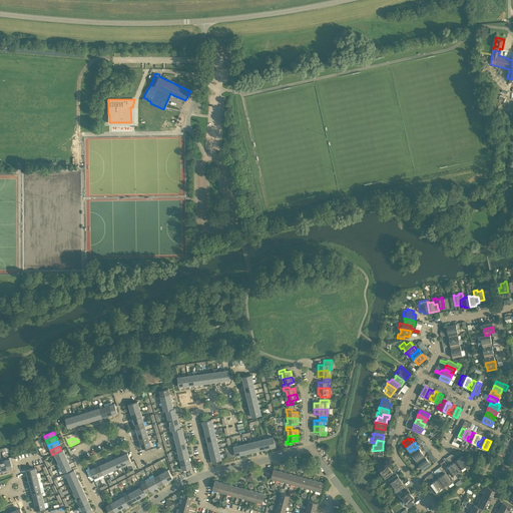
[(410,451),(411,453),(410,453),(413,457),(421,451),(418,447),(418,448),(415,450),(413,449),(410,451)]
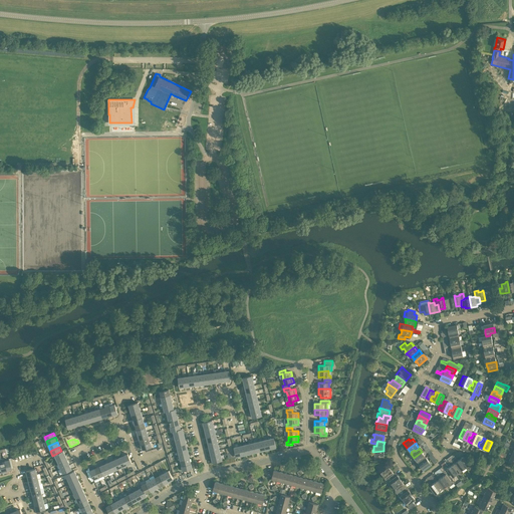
[(63,450),(61,451),(54,455),(56,459),(65,455),(63,450)]
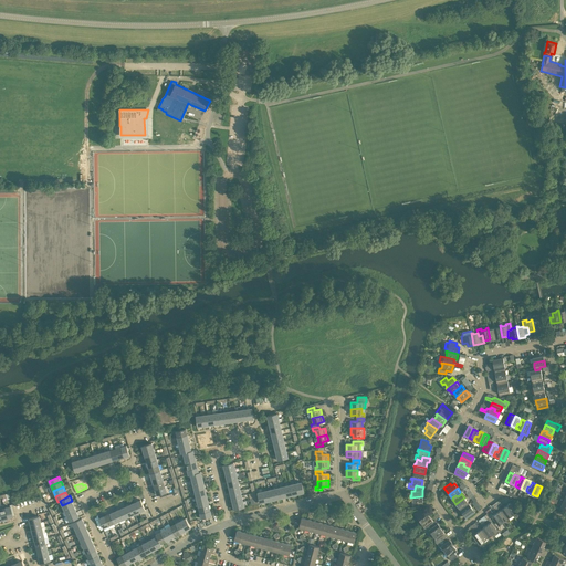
[(423,503),(422,496),(410,498),(410,499),(412,499),(412,507),(419,507),(419,503),(423,503)]
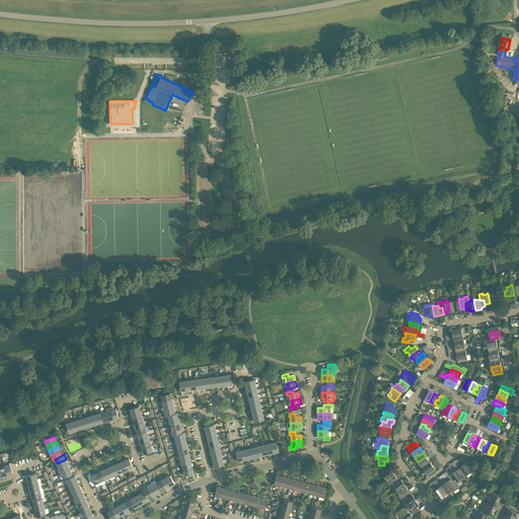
[(421,466),(422,465),(421,465),(425,463),(426,464),(430,462),(429,462),(428,460),(429,460),(426,456),(418,462),(421,466)]
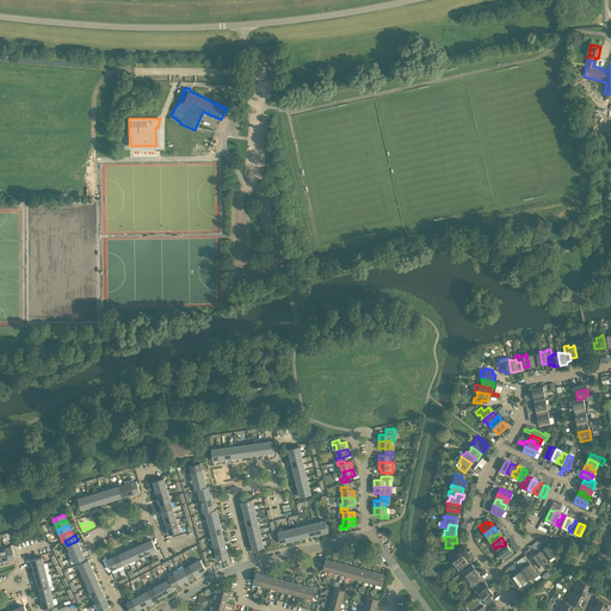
[(152,539),(146,542),(150,553),(156,550),(152,539)]
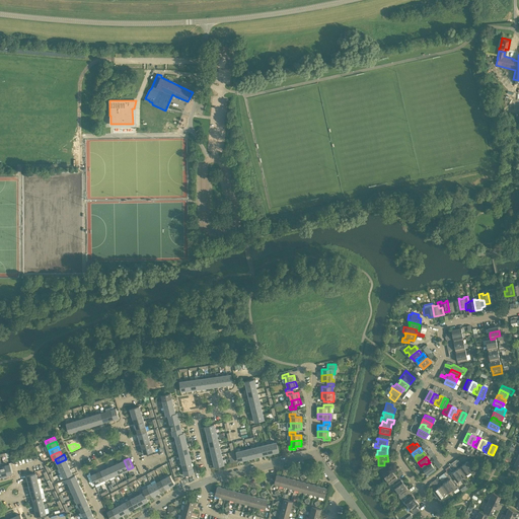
[(68,464),(66,459),(57,463),(59,468),(68,464)]
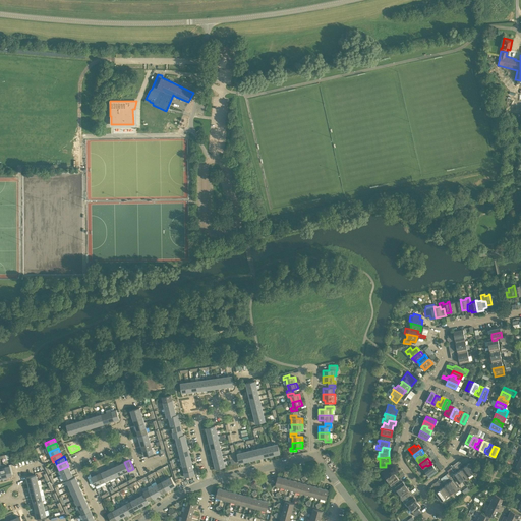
[(124,462),(119,464),(123,473),(128,471),(124,462)]
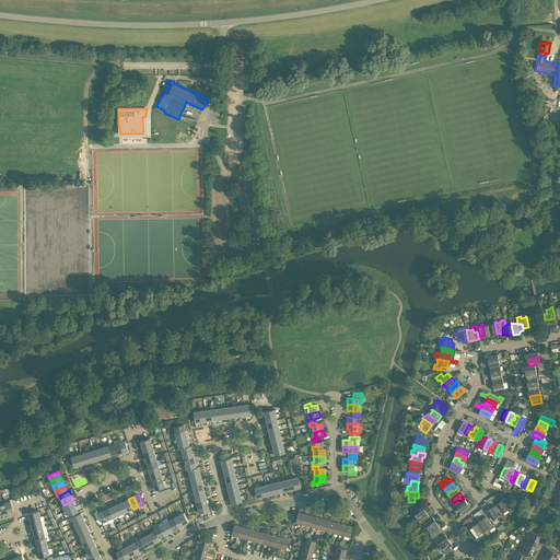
[(458,509),(467,502),(464,498),(463,499),(464,499),(459,501),(458,500),(454,502),(455,502),(456,504),(455,504),(458,509)]
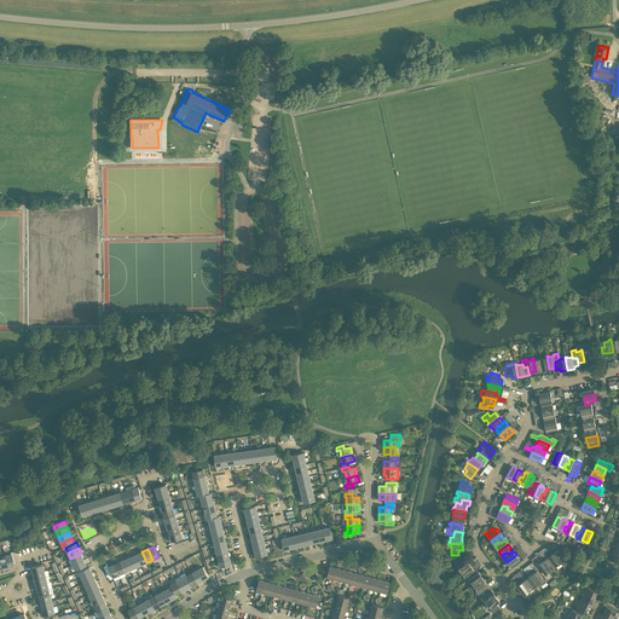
[(553,554),(560,562),(565,560),(557,550),(553,554)]
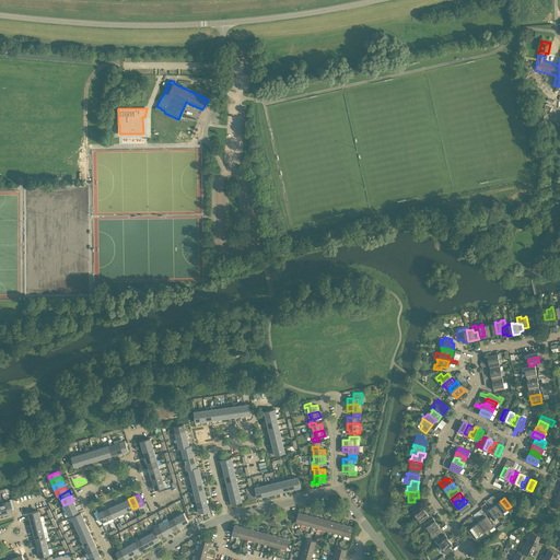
[(128,499),(124,501),(128,511),(132,509),(128,499)]
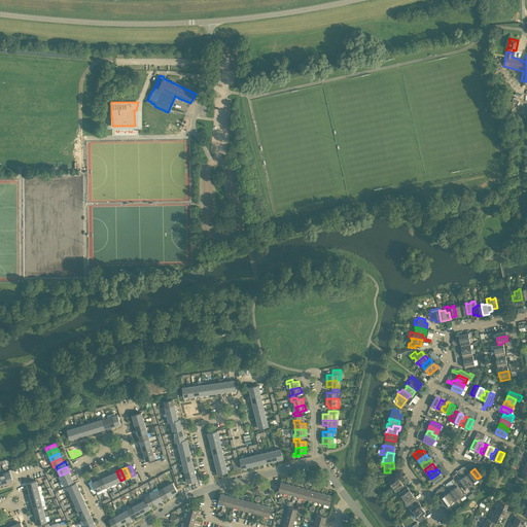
[(71,477),(69,471),(60,476),(62,480),(71,477)]
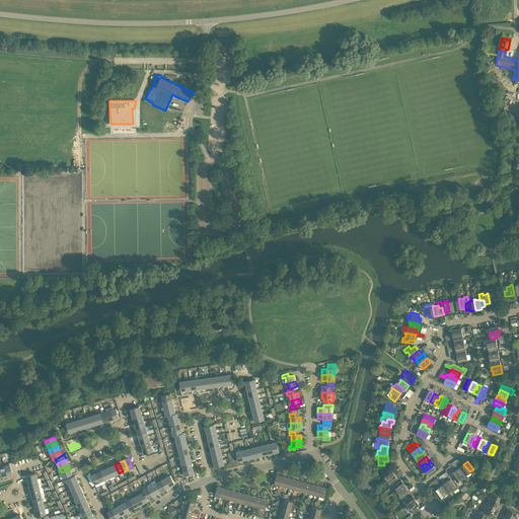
[(115,464),(109,466),(114,475),(119,473),(115,464)]
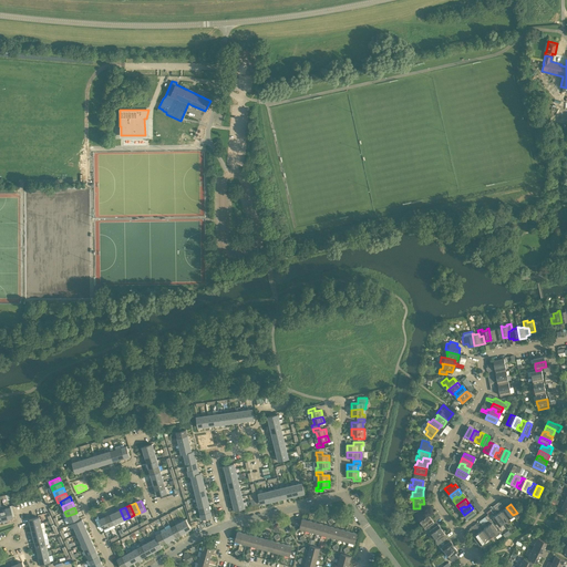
[(508,518),(513,515),(506,507),(503,509),(503,511),(506,514),(504,515),(507,519),(508,518)]
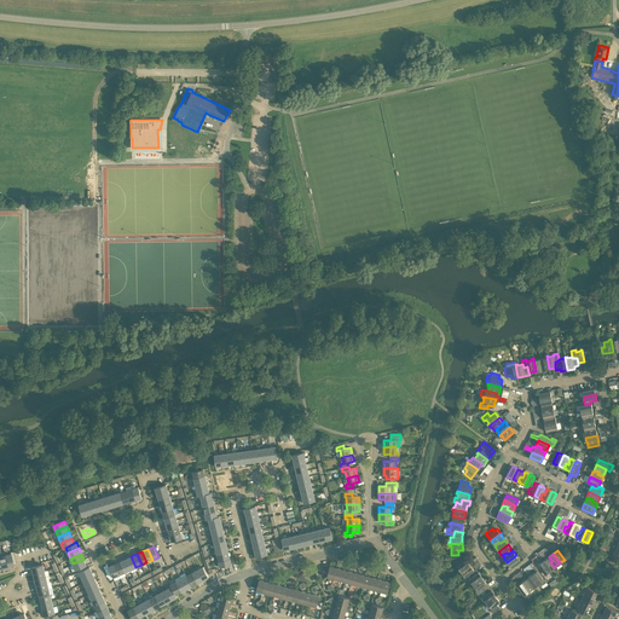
[(516,555),(507,562),(510,567),(520,560),(516,555)]
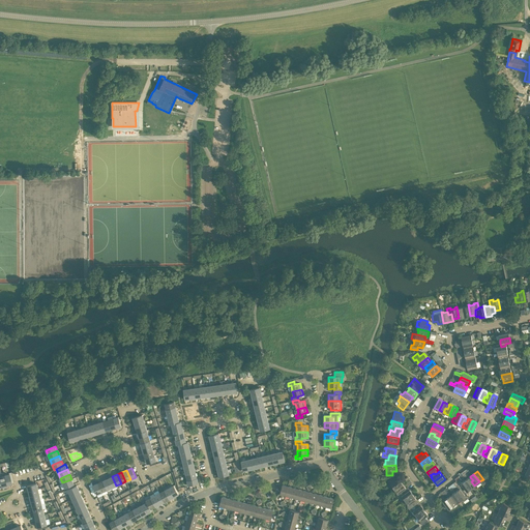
[(112,476),(107,478),(111,488),(116,486),(112,476)]
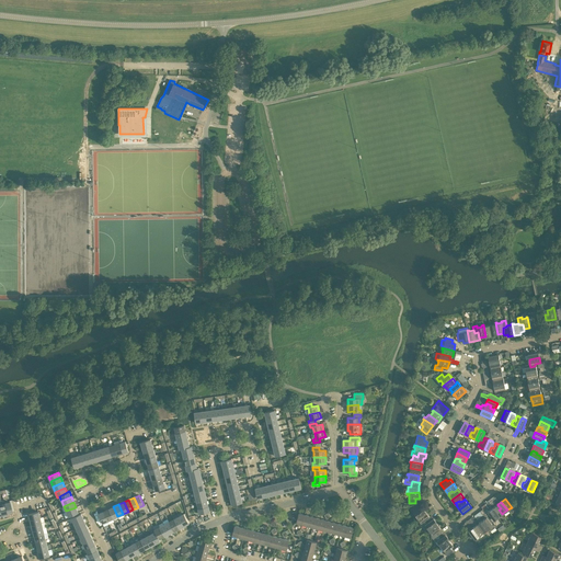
[(416,518),(426,512),(422,506),(419,508),(416,505),(411,510),(416,516),(415,517),(416,518)]
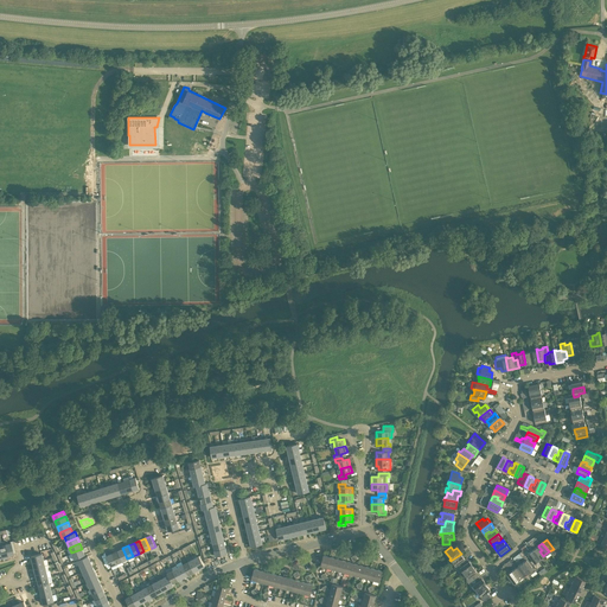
[(532,550),(538,560),(543,556),(540,551),(542,550),(538,547),(537,548),(536,547),(532,550)]
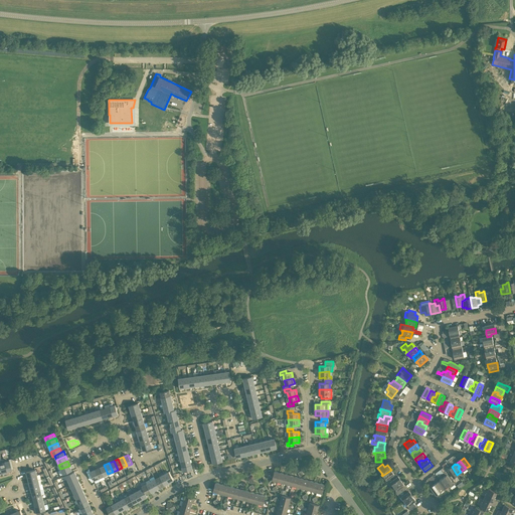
[(104,465),(100,467),(104,476),(108,474),(104,465)]
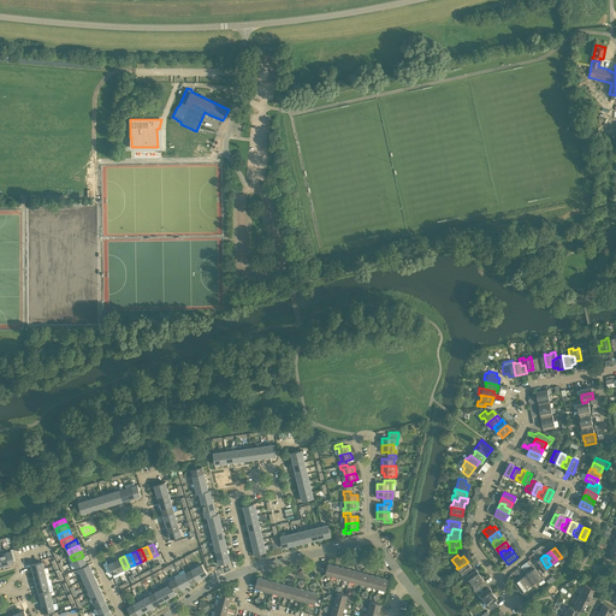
[(86,562),(83,557),(72,561),(75,567),(86,562)]
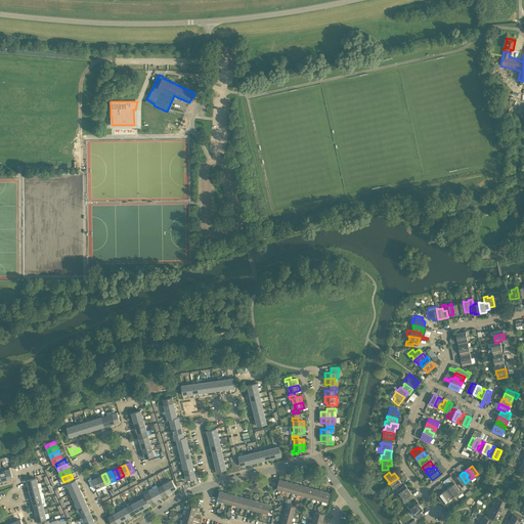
[(101,475),(96,477),(100,486),(105,484),(101,475)]
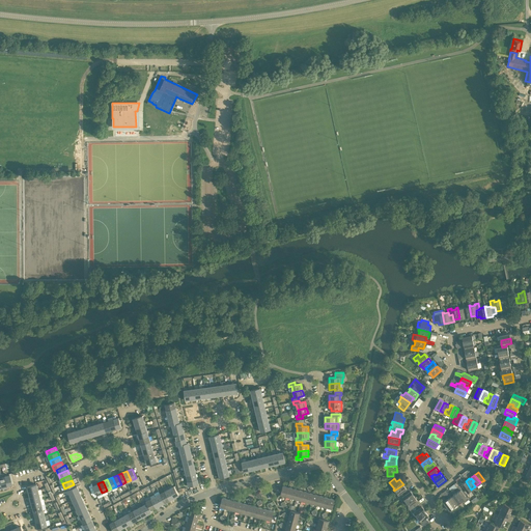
[(471,490),(466,481),(462,484),(467,493),(471,490)]
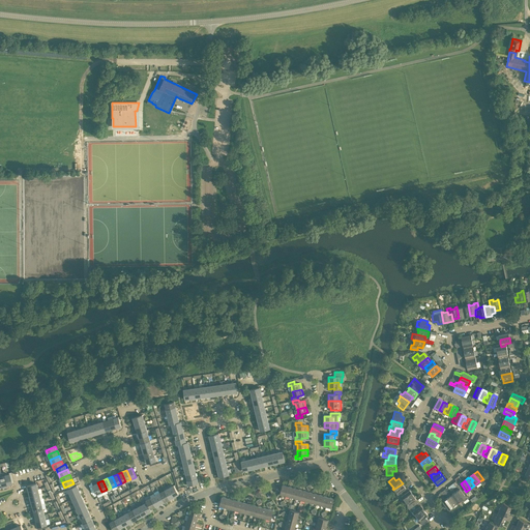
[(96,494),(101,492),(97,482),(92,484),(96,494)]
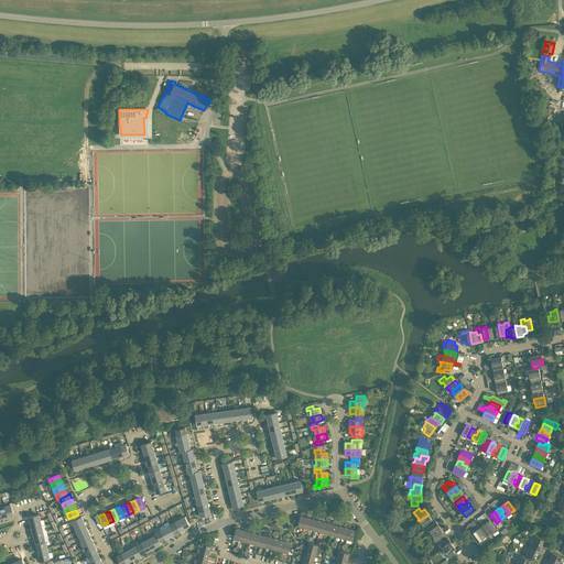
[(429,514),(419,521),(420,522),(421,522),(423,525),(422,527),(424,530),(427,528),(430,525),(427,522),(432,519),(429,514)]
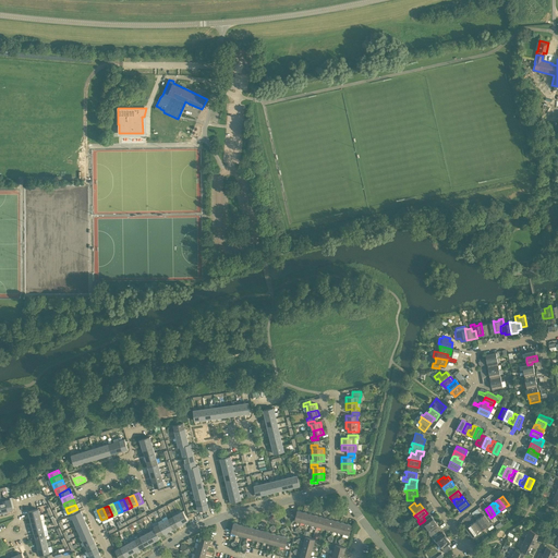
[(71,514),(73,520),(83,516),(81,511),(71,514)]
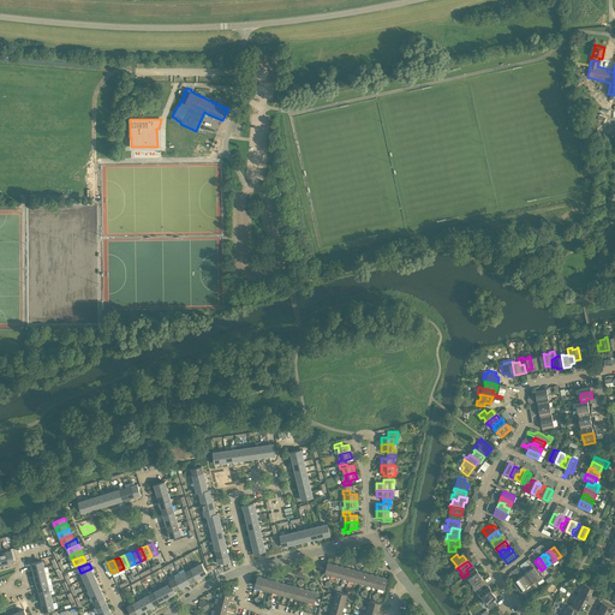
[(202,563),(196,566),(202,577),(207,573),(202,563)]
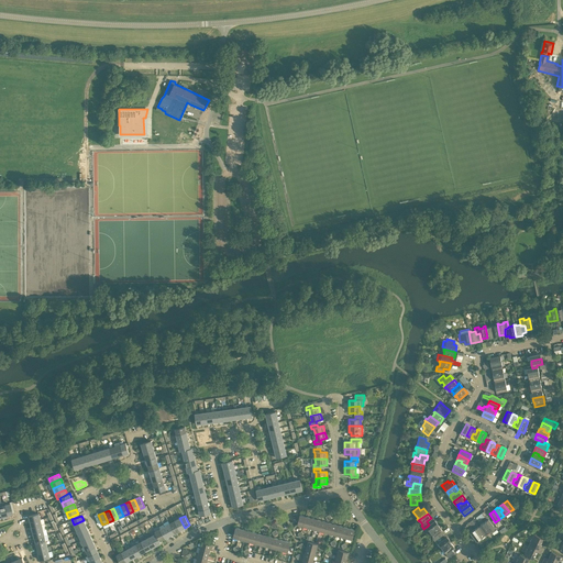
[(429,525),(427,527),(429,530),(428,531),(429,532),(439,526),(432,517),(431,518),(427,521),(429,525)]
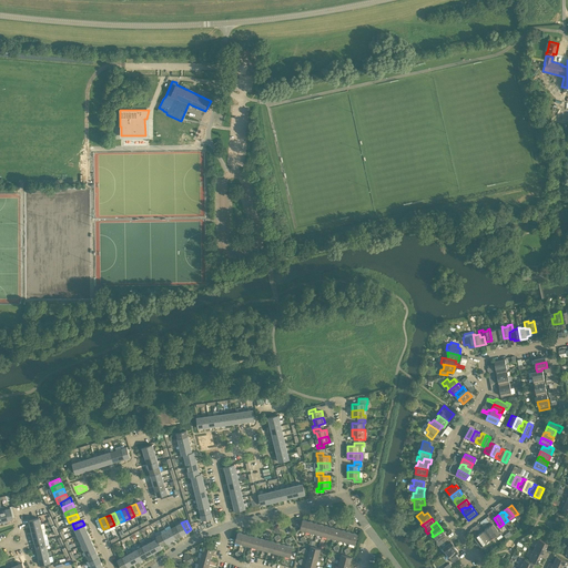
[(181,535),(186,533),(181,523),(176,526),(181,535)]
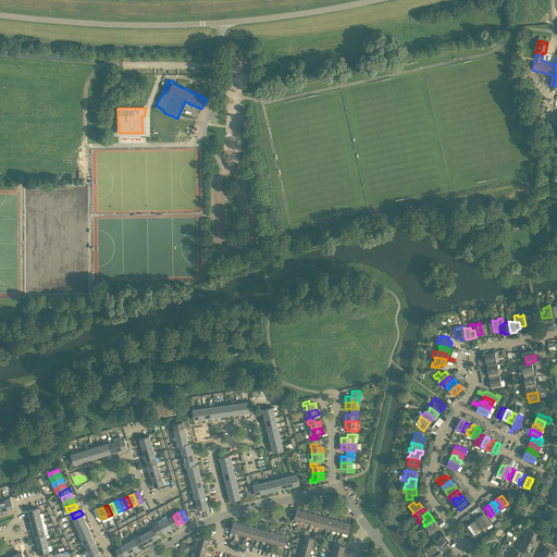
[(490,521),(489,521),(483,514),(479,517),(485,525),(486,528),(492,523),(490,521)]
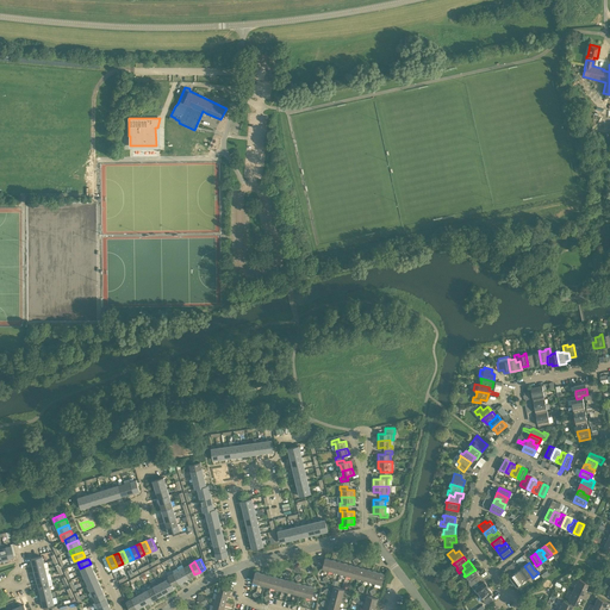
[(93,570),(91,564),(80,568),(82,574),(93,570)]
